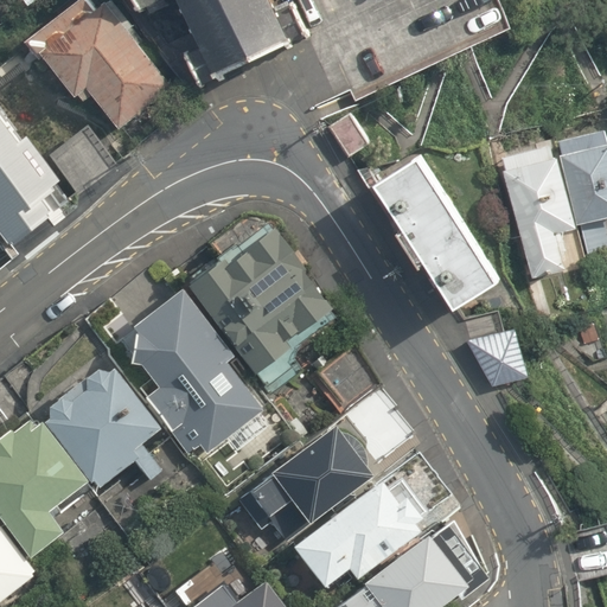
[(106,0),(42,43),(82,103),(96,95),(119,129),(178,90),(117,0),(106,0)]
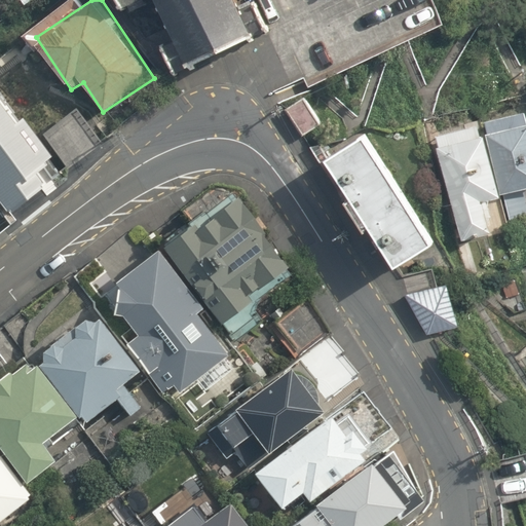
[(114,0),(117,5),(128,0),(153,0),(181,67),(263,30),(260,20),(270,13),(263,0),(114,0)]
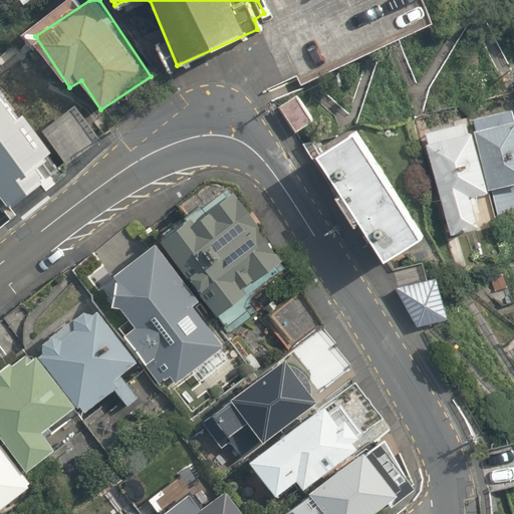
[(0,93),(0,192),(47,157),(0,93)]
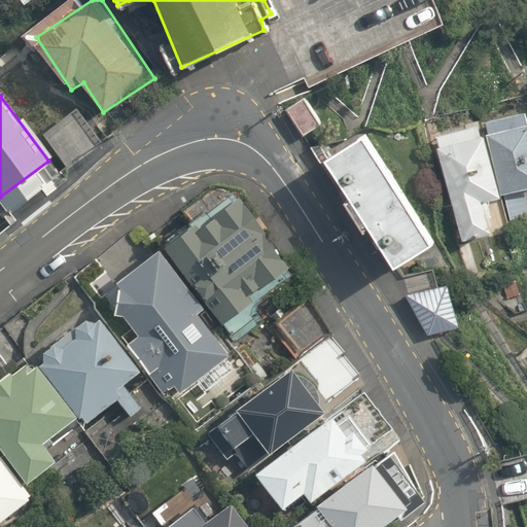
[(321,120),(304,96),(286,107),(303,133),(321,120)]
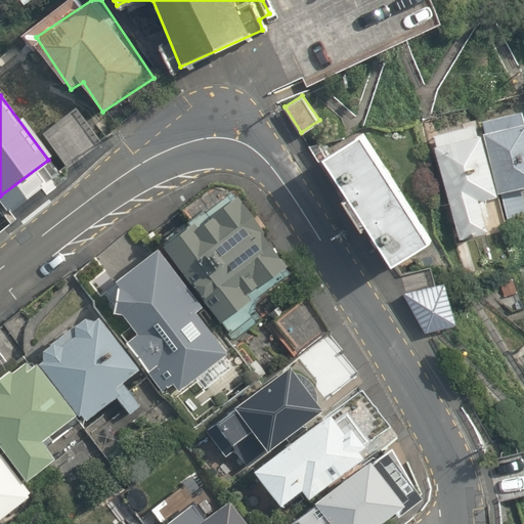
[(523,119),(522,111),(481,122),(509,227),(523,223),(523,192),(522,186),(523,185),(523,119)]
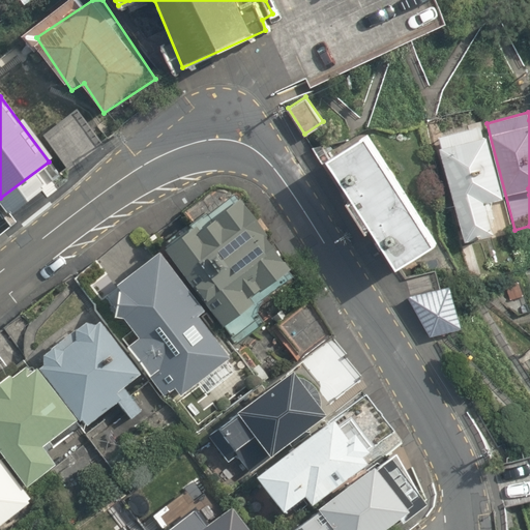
[(501,196),(481,124),(437,137),(465,239),(493,232),(484,200),(501,196)]
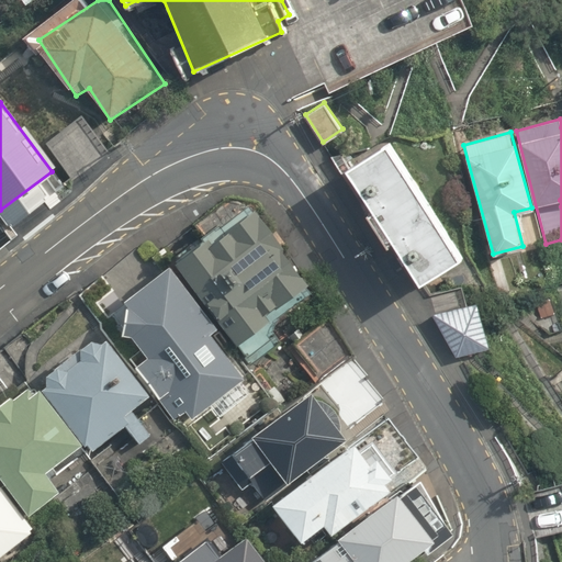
[(383,137),(340,165),(416,281),(459,254),(383,137)]
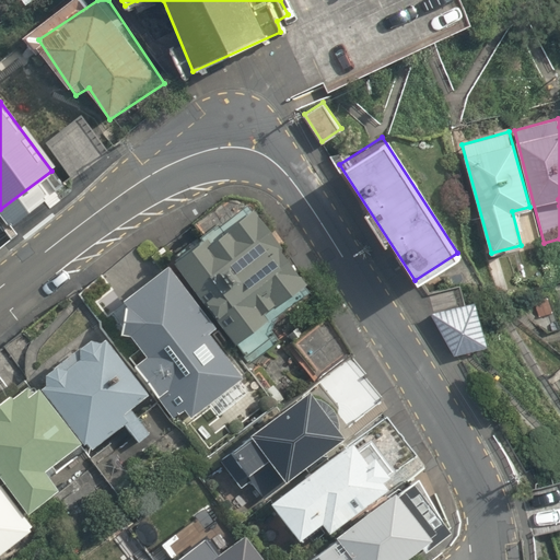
[(243,217),(177,266),(237,347),(272,321),(270,316),(310,287),(279,246),(269,253),(243,217)]
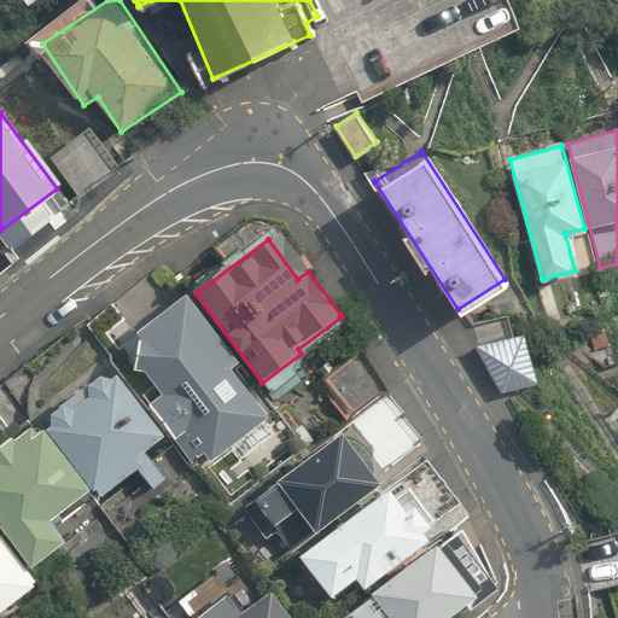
[(0,264),(11,257),(0,242),(0,264)]
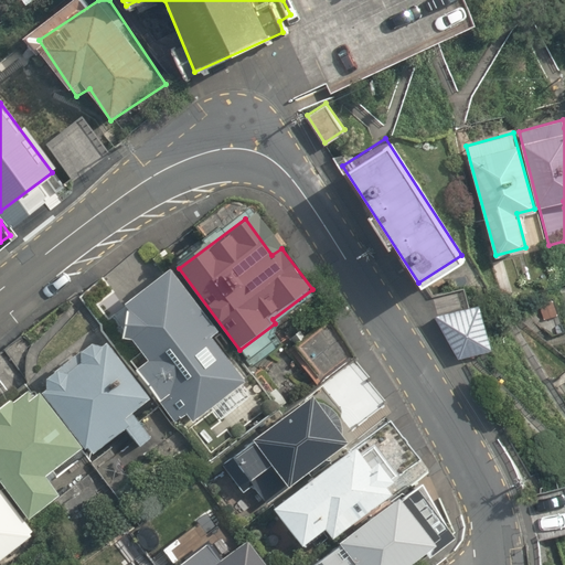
[(142,359),(130,368),(172,420),(183,414),(190,422),(240,380),(205,336),(213,329),(162,266),(117,301),(120,306),(116,337),(125,339),(142,359)]
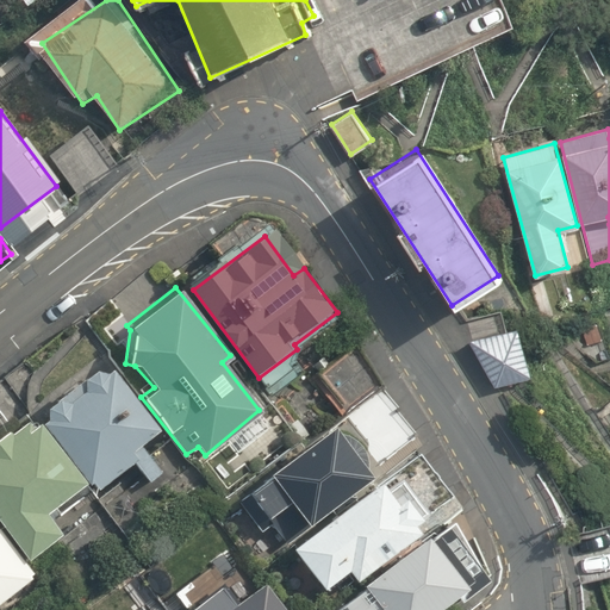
[(515,325),(468,340),(495,386),(530,375),(515,325)]
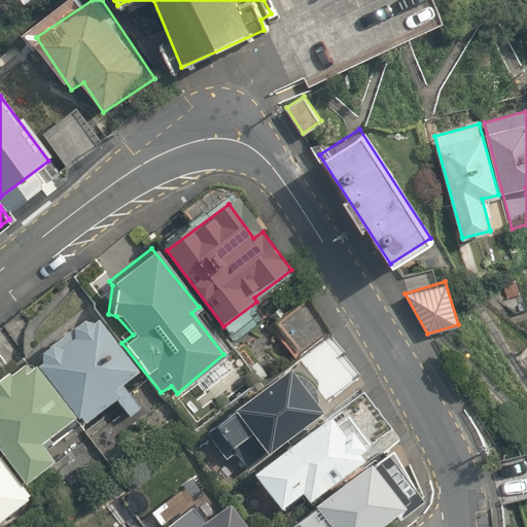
[(37,361),(33,364),(74,417),(77,416),(82,422),(113,398),(128,416),(138,408),(118,383),(134,370),(93,317),(89,321),(79,318),(36,352),(37,361)]
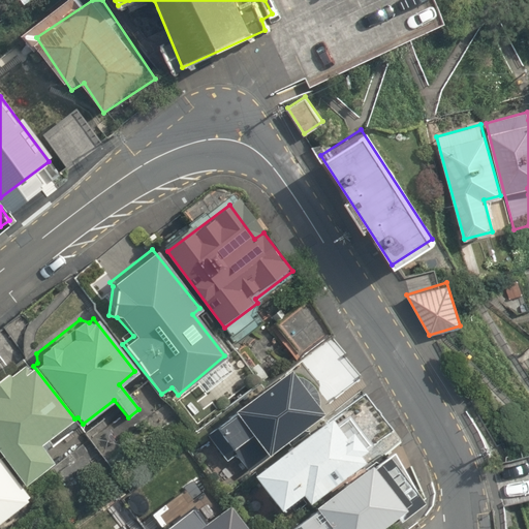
[(0,456),(23,485),(52,462),(38,444),(72,417),(25,358),(5,373),(3,371),(0,373),(0,456)]
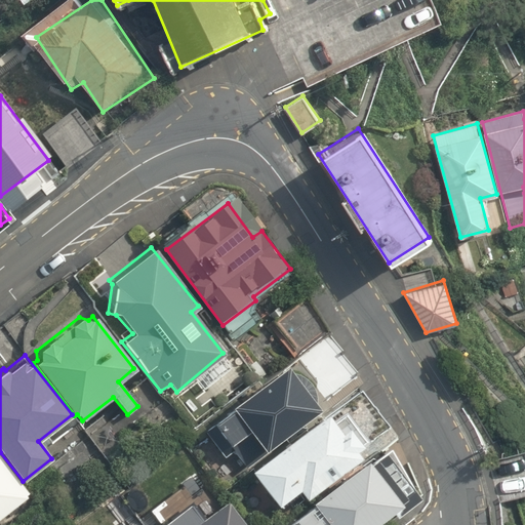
[(323,413),(292,369),(213,426),(233,453),(252,439),(265,455),(323,413)]
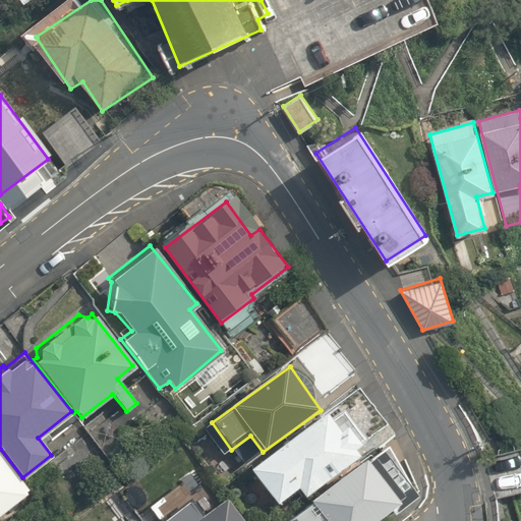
[(369,454),(335,406),(251,467),(279,504),(296,491),(304,502),(369,454)]
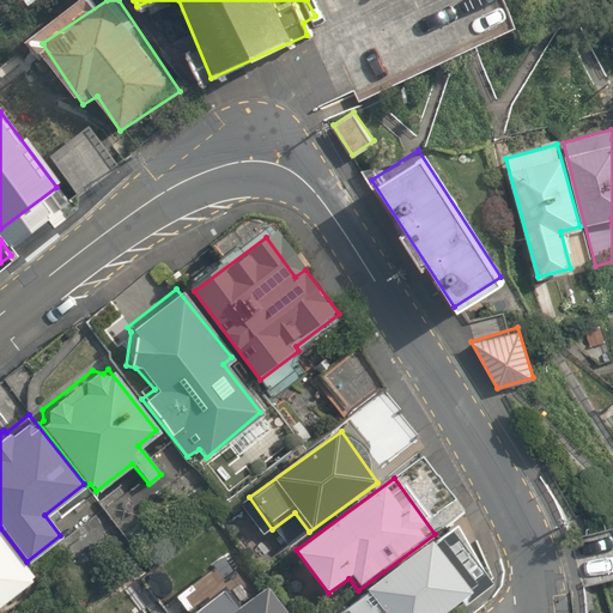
[(0,605),(32,580),(31,577),(34,576),(25,565),(22,568),(0,539),(0,605)]
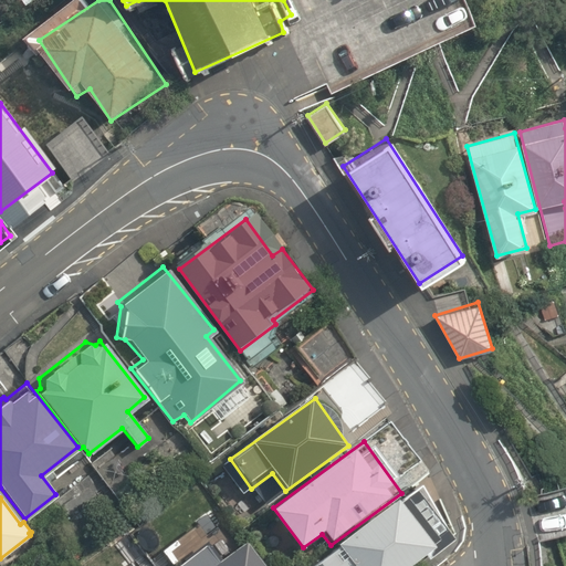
[(431,561),(444,551),(404,498),(388,510),(386,506),(314,562),(317,565),(412,565),(427,555),(431,561)]
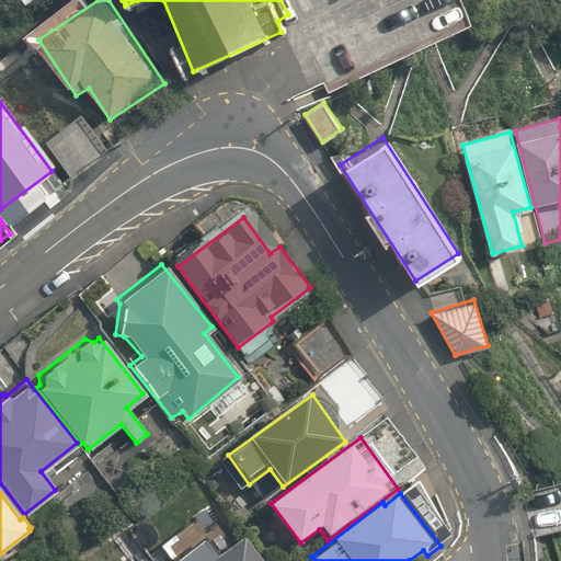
[(261,560),(241,536),(213,558),(199,541),(173,560),(261,560)]
